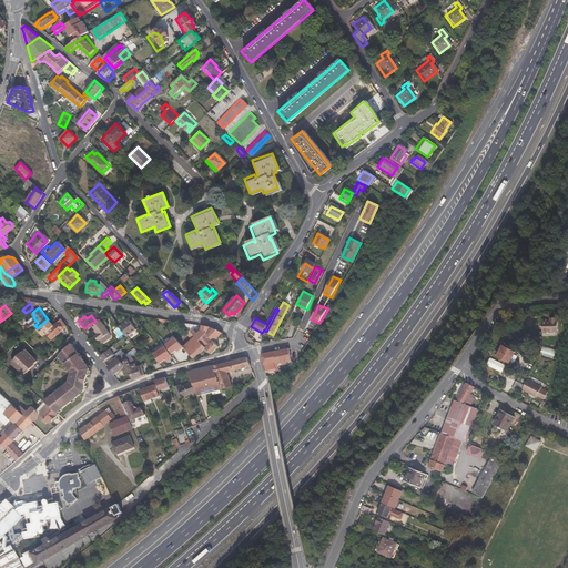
[(53,325),(48,320),(38,328),(42,334),(44,332),(51,338),(66,326),(60,318),(53,325)]
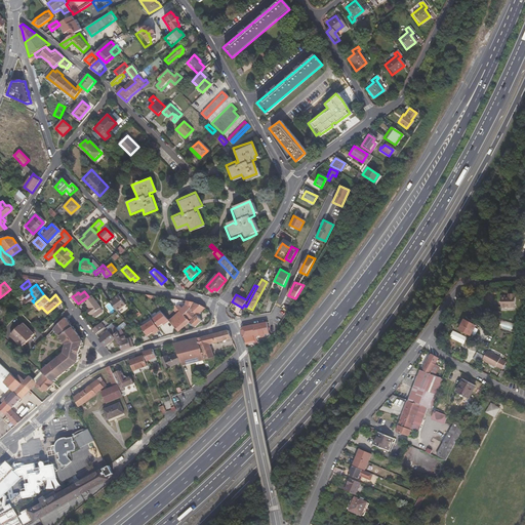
[(110,300),(116,310),(125,303),(118,294),(110,300)]
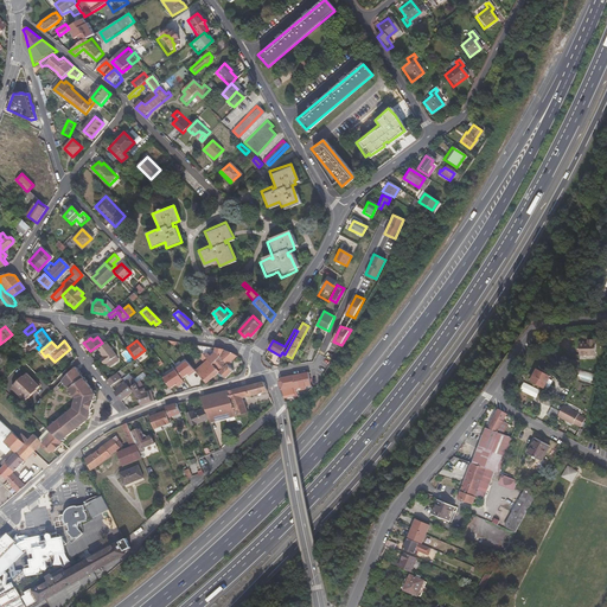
[(103,356),(102,357),(101,358),(106,364),(116,356),(106,342),(97,347),(101,352),(103,356)]
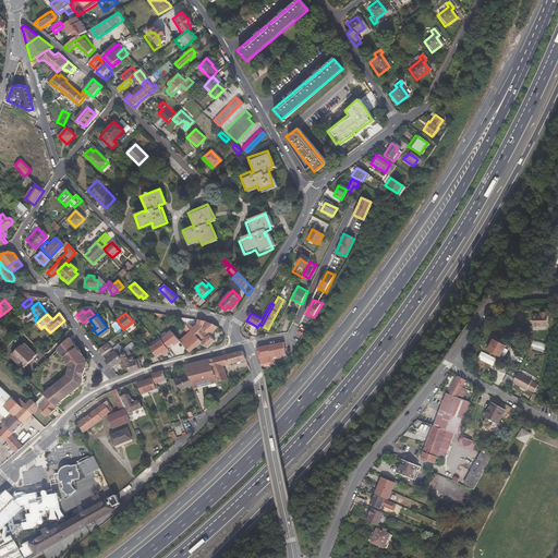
[(195,335),(209,323),(205,322),(197,319),(185,317),(179,316),(184,323),(191,330),(195,335)]
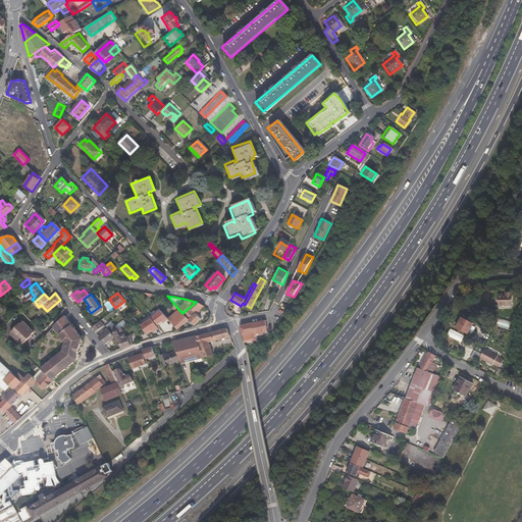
[(496,308),(509,309),(509,298),(509,296),(503,296),(503,298),(494,299),(496,308)]
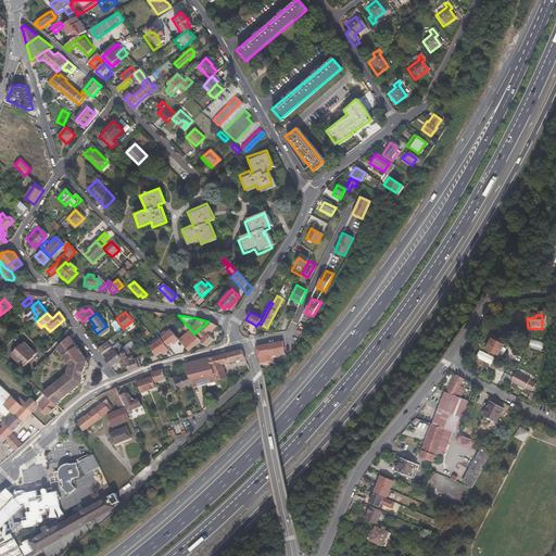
[(190,329),(184,321),(181,325),(185,329),(188,331),(190,329)]
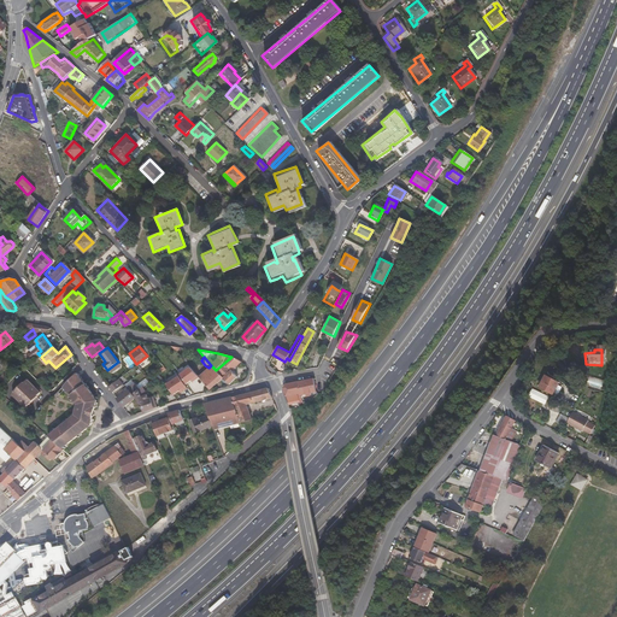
[(233,370),(242,362),(239,359),(231,357),(216,370),(217,371),(223,377),(229,385),(238,376),(233,370)]
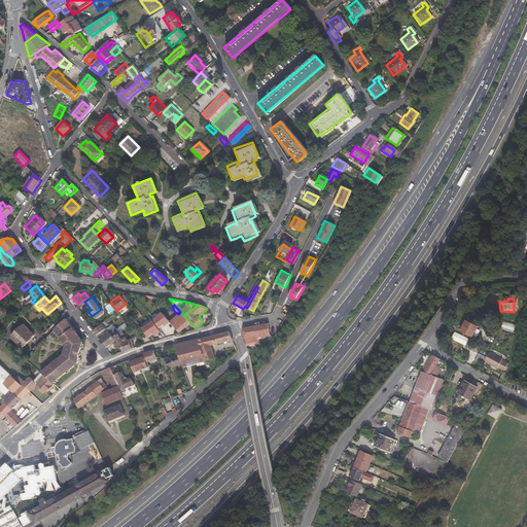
[(185,317),(184,316),(180,312),(178,314),(170,321),(174,327),(185,317)]
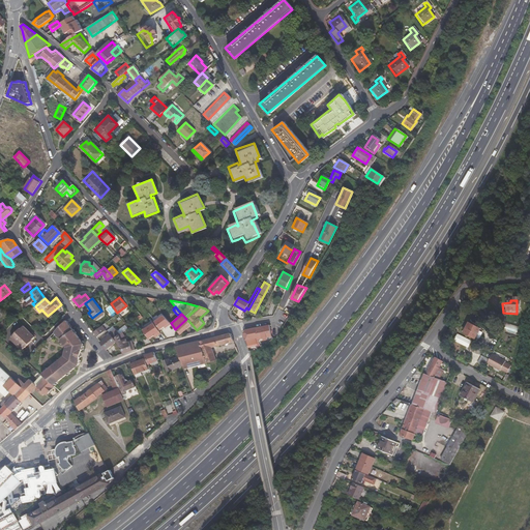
[(167,326),(170,324),(162,315),(153,322),(154,322),(159,330),(163,327),(166,325),(167,326)]
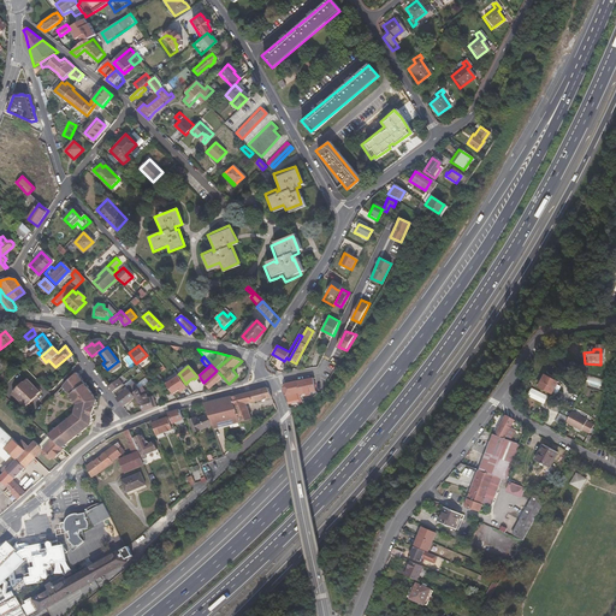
[(203,383),(209,389),(223,377),(217,371),(203,383)]
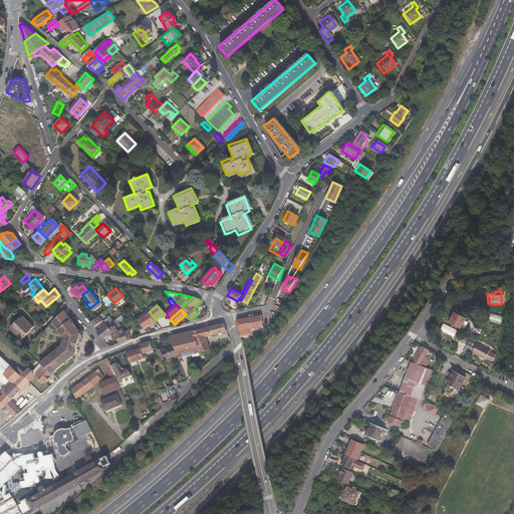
[(41,363),(44,366),(52,374),(77,354),(82,333),(64,311),(54,322),(64,336),(63,345),(41,363)]
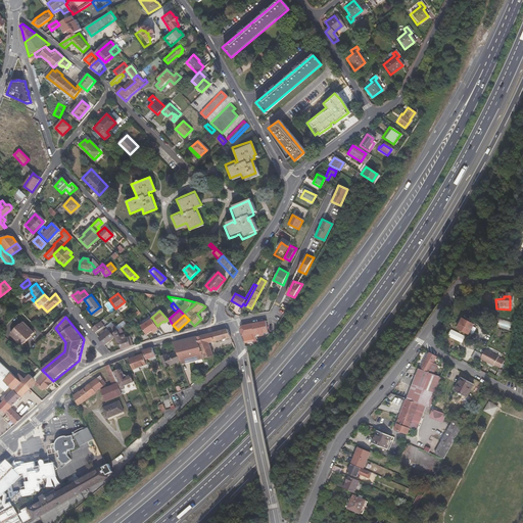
[(141,326),(146,334),(151,331),(153,330),(154,331),(158,329),(156,326),(151,319),(141,326)]
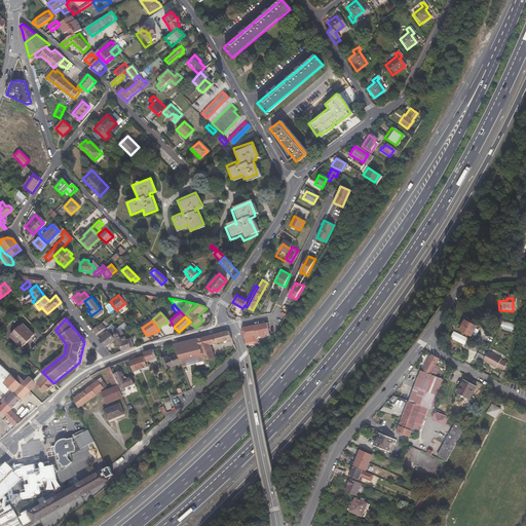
[(509,332),(499,329),(500,325),(510,328),(511,325),(499,322),(497,330),(509,332)]
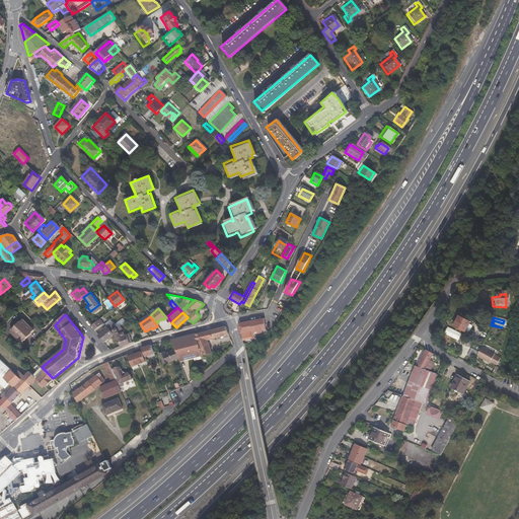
[(99,318),(91,324),(94,329),(102,322),(99,318)]
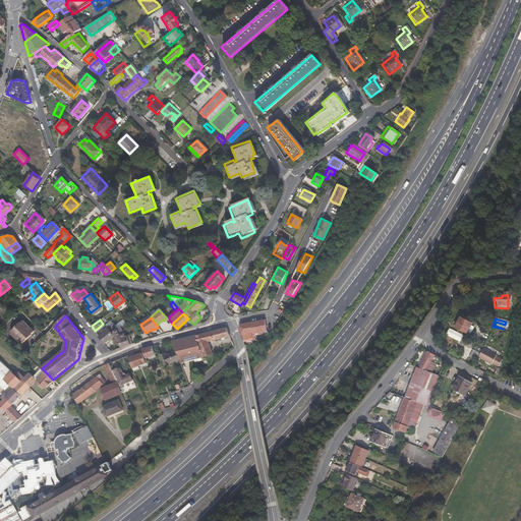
[(265,320),(250,323),(254,334),(257,333),(262,332),(264,332),(269,331),(265,320)]
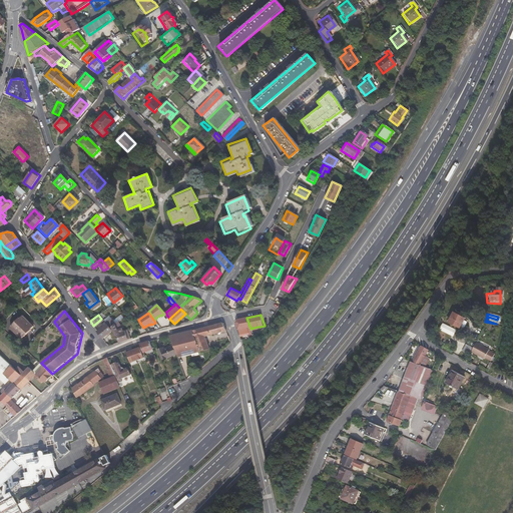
[(460,331),(465,321),(455,315),(449,325),(460,331)]
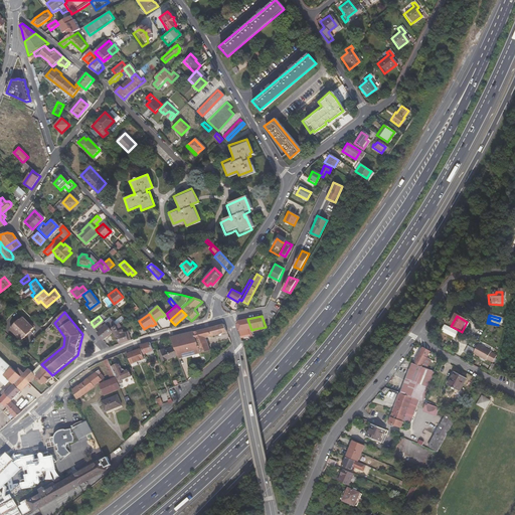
[(22,340),(34,327),(23,317),(20,320),(19,319),(13,326),(14,327),(11,330),(22,340)]
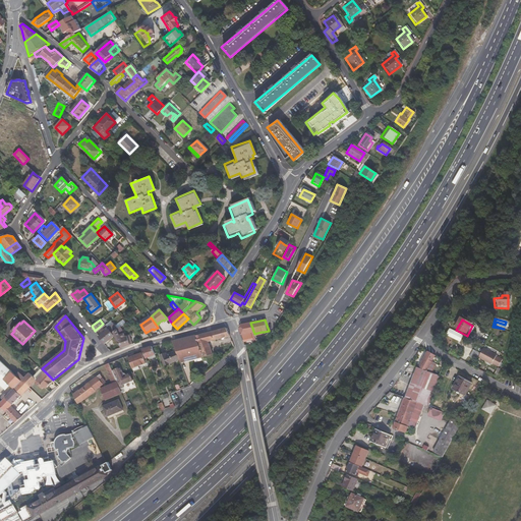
[(113,332),(116,329),(117,328),(113,323),(107,327),(108,329),(98,337),(104,344),(115,337),(113,332)]
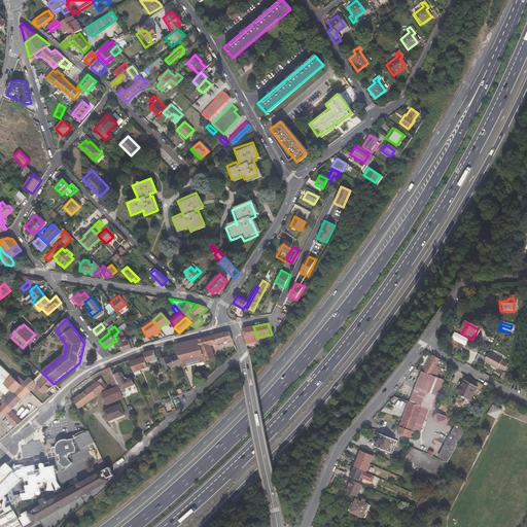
[(253,326),(243,328),(241,332),(244,342),(245,344),(245,343),(254,340),(256,344),(258,343),(257,340),(257,338),(253,326)]
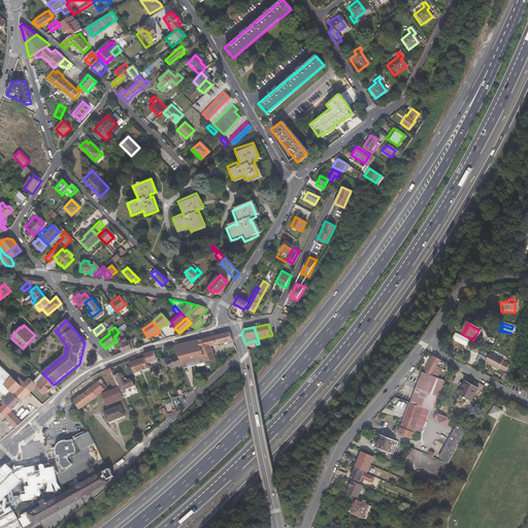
[(183,364),(184,367),(215,358),(209,347),(232,340),(227,331),(174,344),(178,355),(183,364)]
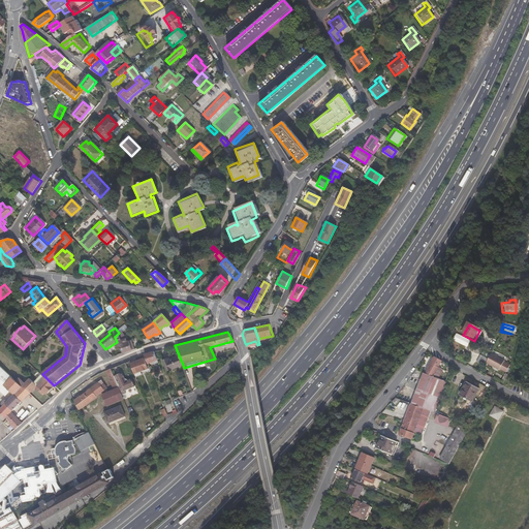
[(122,352),(134,349),(131,341),(128,341),(127,339),(124,340),(124,342),(122,343),(118,334),(115,337),(117,342),(122,352)]
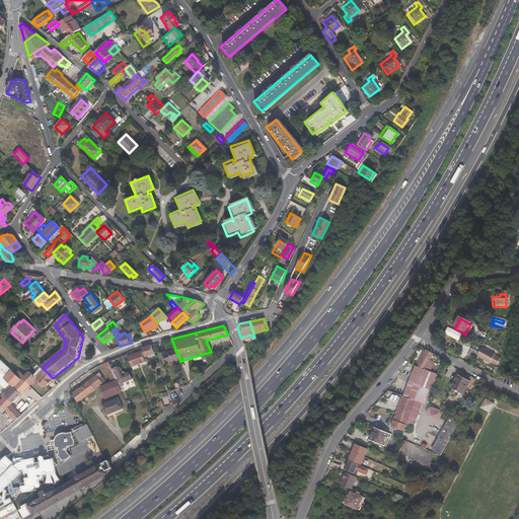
[(151,344),(141,347),(145,357),(149,355),(154,353),(151,344)]
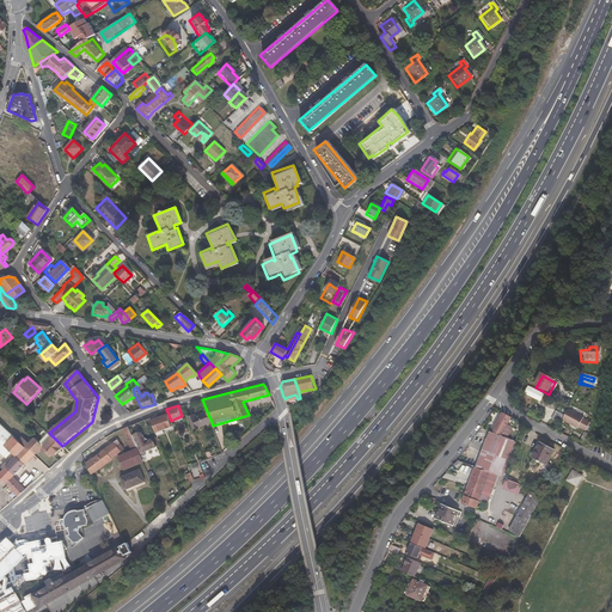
[(582,417),(567,409),(563,415),(562,418),(583,430),(587,424),(581,420),(582,417)]
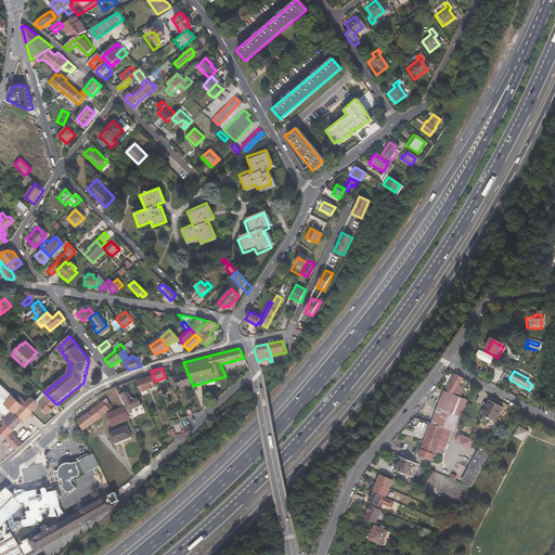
[(500,379),(506,384),(510,379),(511,376),(504,372),(500,379)]
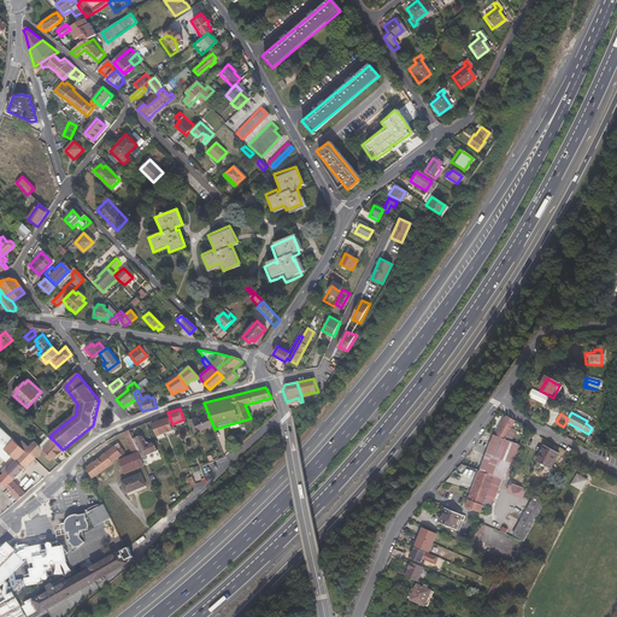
[(194,432),(213,425),(209,415),(197,419),(197,417),(189,419),(194,432)]
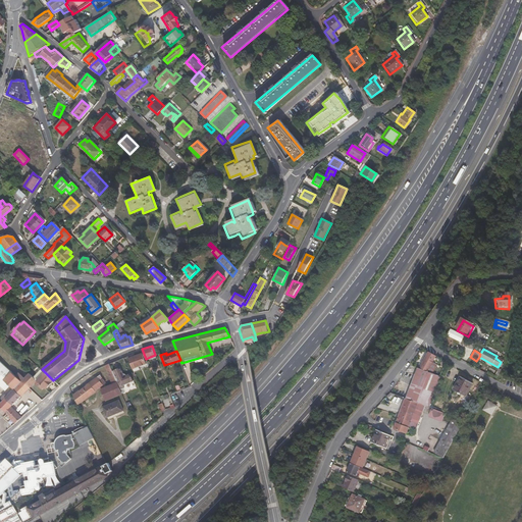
[(127,357),(133,371),(139,368),(138,365),(146,362),(141,353),(136,355),(136,354),(127,357)]
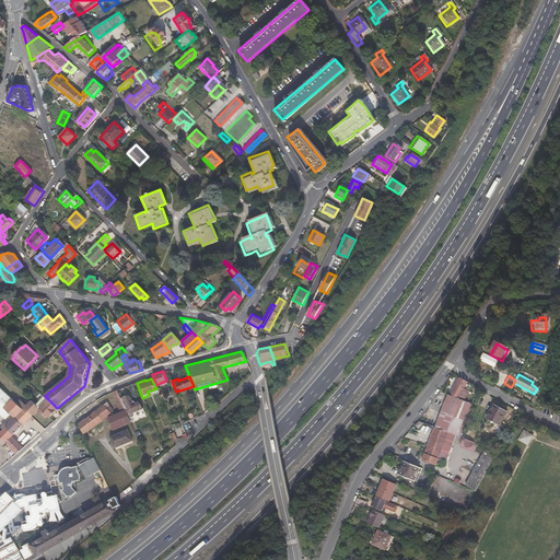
[(456,381),(450,392),(448,394),(454,397),(453,400),(461,404),(465,395),(461,393),(465,385),(456,381)]
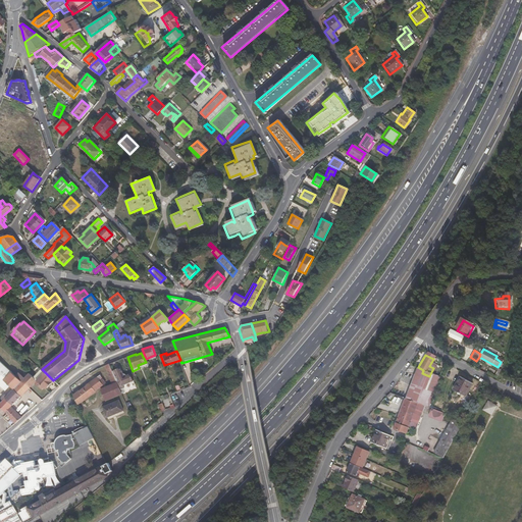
[(116,360),(112,362),(115,370),(120,368),(116,360)]
